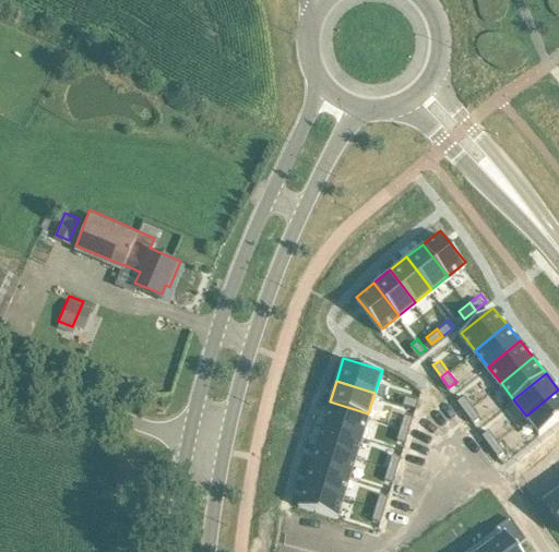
[(558,390),(526,416),(540,433),(558,418),(558,390)]
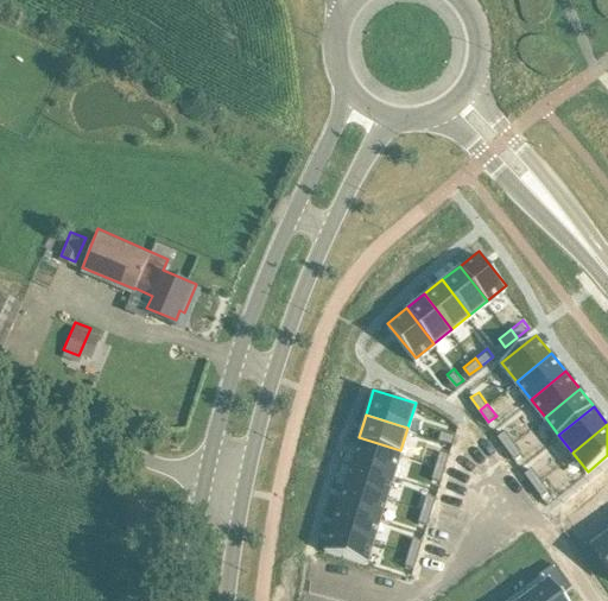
[(441,428),(437,436),(451,441),(455,432),(441,428)]
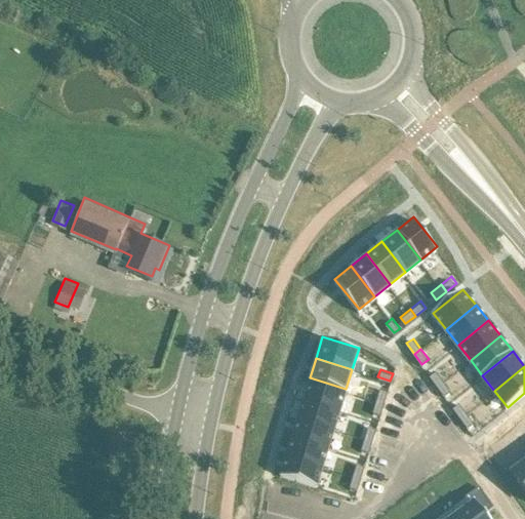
[(436,370),(430,374),(437,386),(444,381),(436,370)]
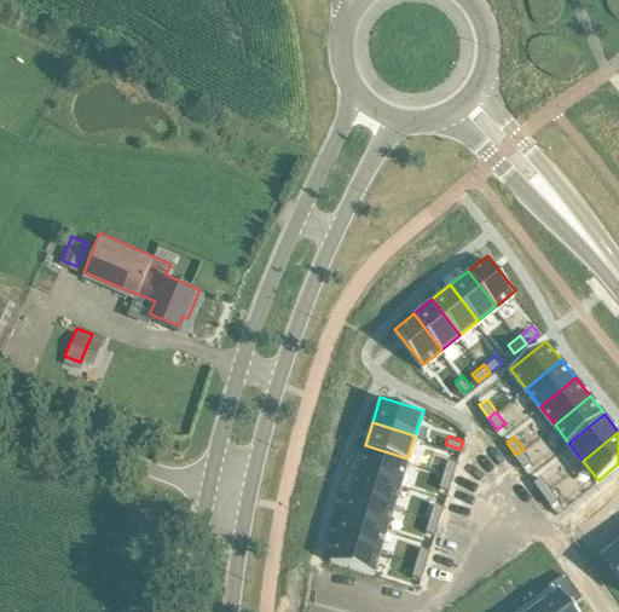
[(365,445),(358,467),(401,480),(408,459),(365,445)]
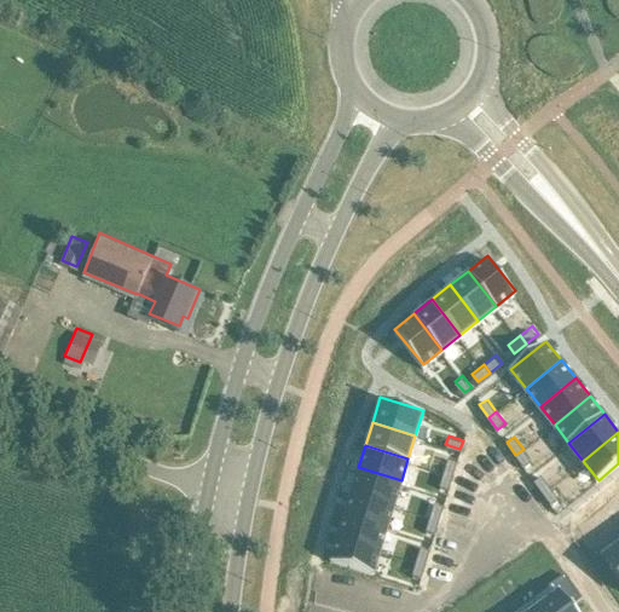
[(524,449),(515,455),(525,467),(533,461),(524,449)]
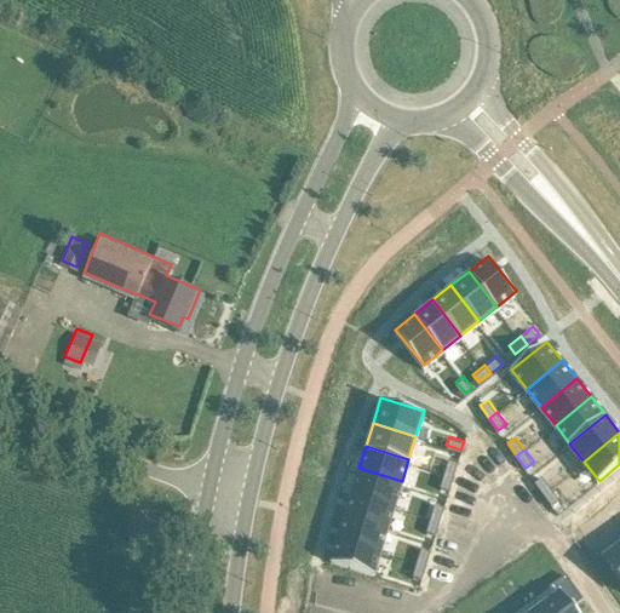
[(448,456),(445,470),(453,474),(458,458),(448,456)]
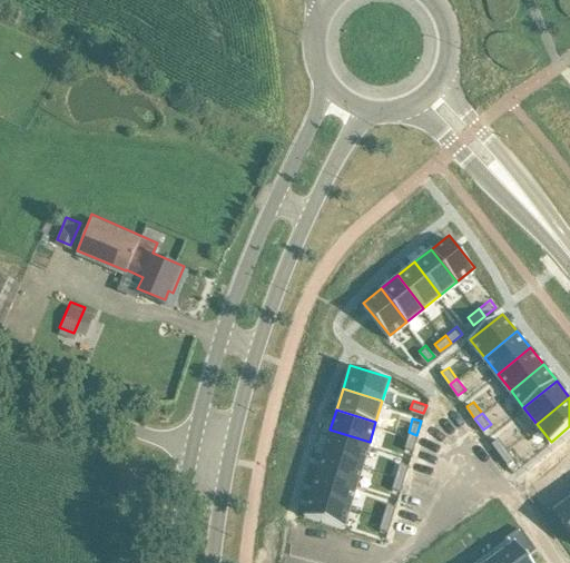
[(330,430),(323,451),(363,463),(370,442),(330,430)]
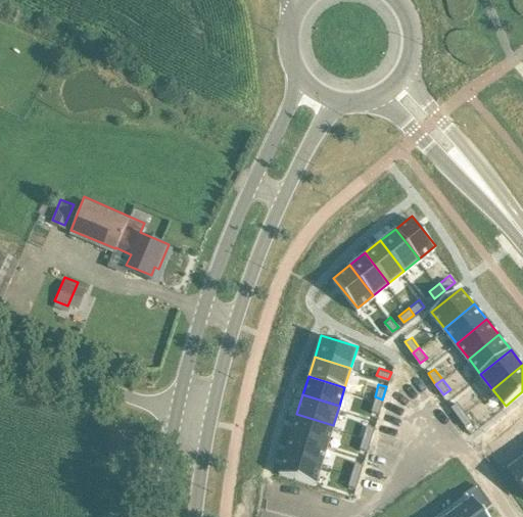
[(375,396),(371,409),(378,412),(382,400),(375,396)]
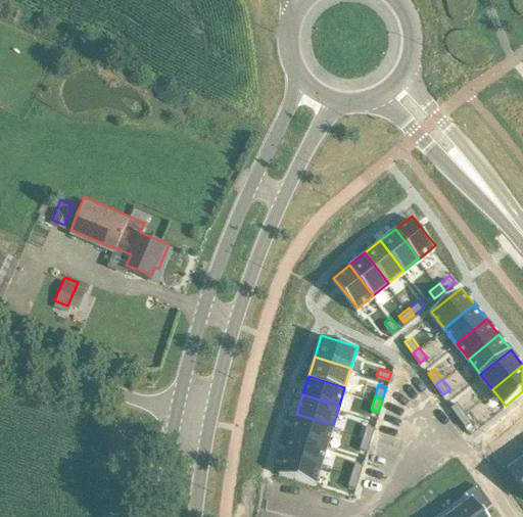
[(458,401),(452,405),(459,416),(466,411),(458,401)]
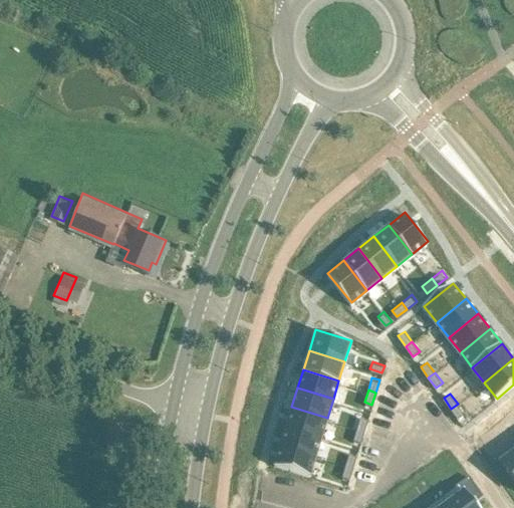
[(504,406),(499,400),(490,408),(495,414),(504,406)]
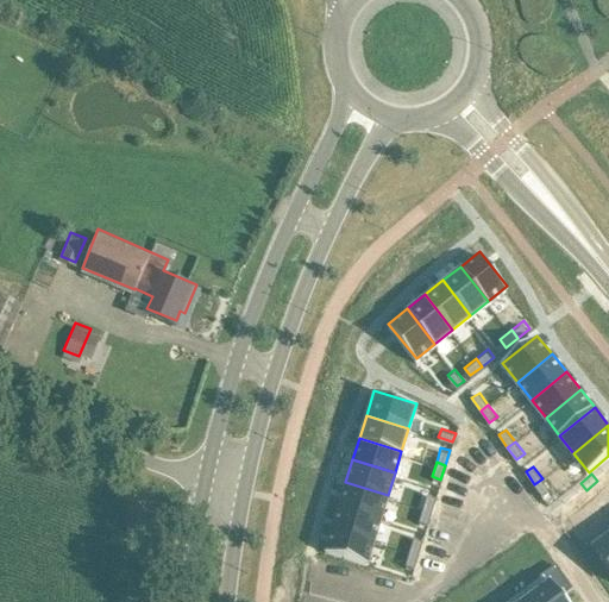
[(542,478),(534,484),(544,496),(551,490),(542,478)]
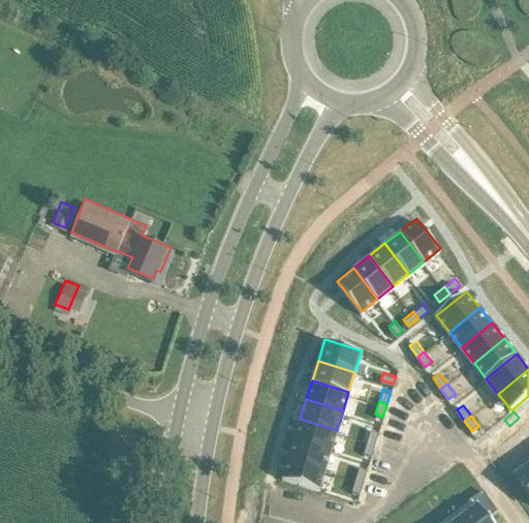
[(300,419),(294,437),(331,449),(337,430),(300,419)]
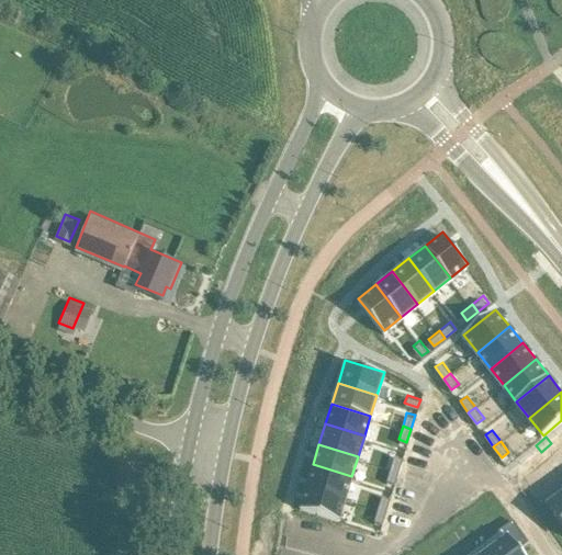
[(526,453),(531,460),(541,452),(536,445),(526,453)]
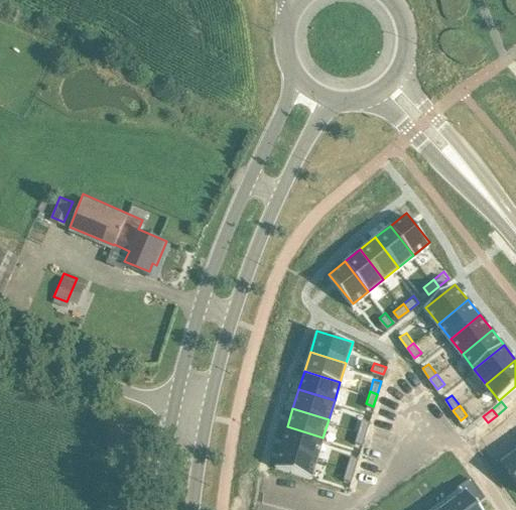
[(362,416),(358,428),(366,430),(370,418),(362,416)]
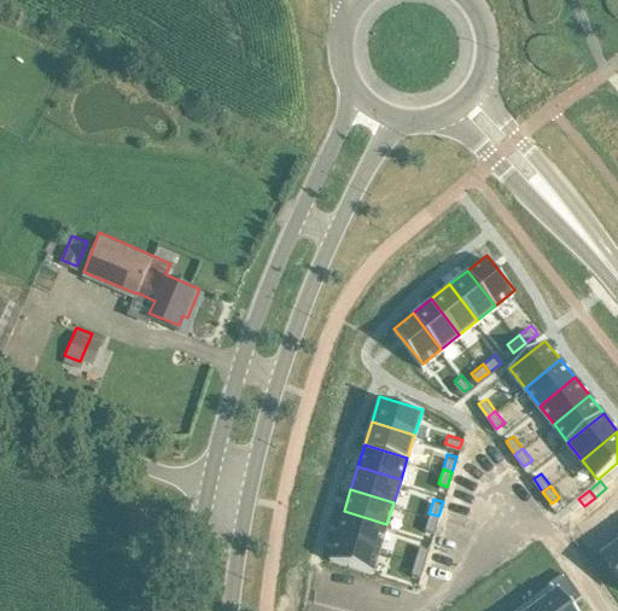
[(344,511),(337,533),(342,535),(380,546),(386,524),(344,511)]
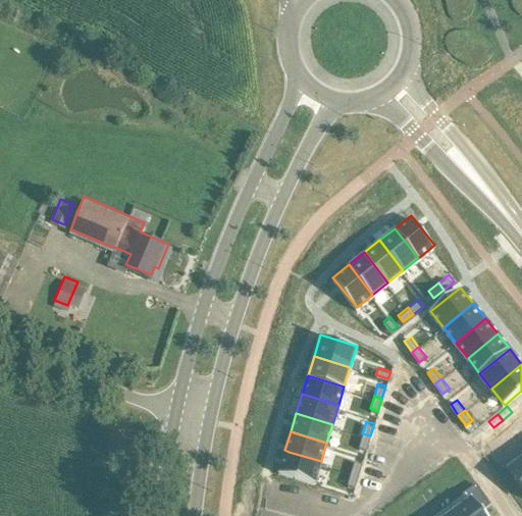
[(362,433),(358,446),(366,448),(370,435),(362,433)]
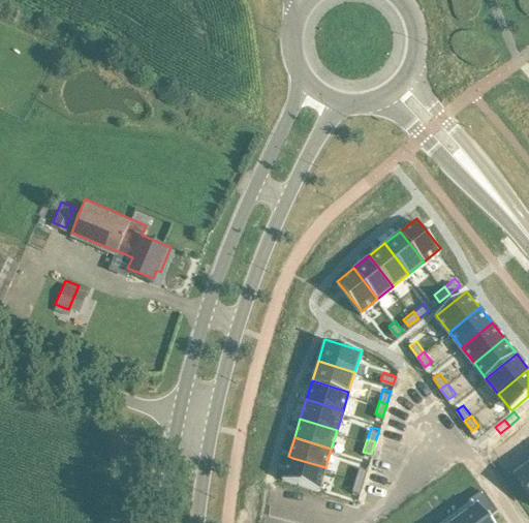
[(288,456),(282,477),(319,488),(325,467),(292,458),(288,456)]
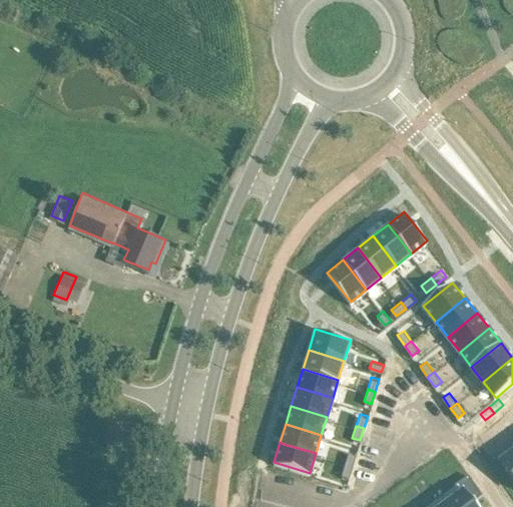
[(512,449),(500,459),(512,476),(512,449)]
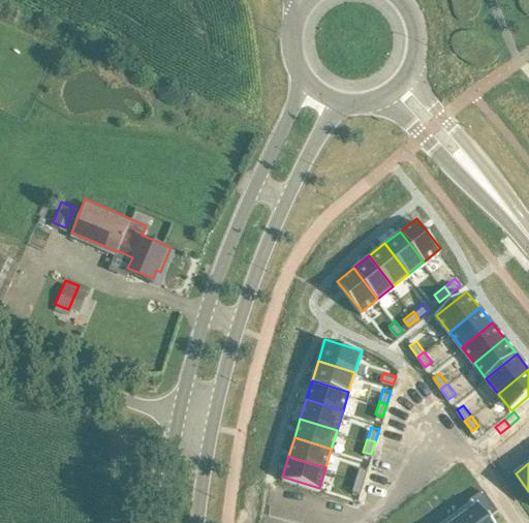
[(360,464),(355,478),(364,480),(367,467),(360,464)]
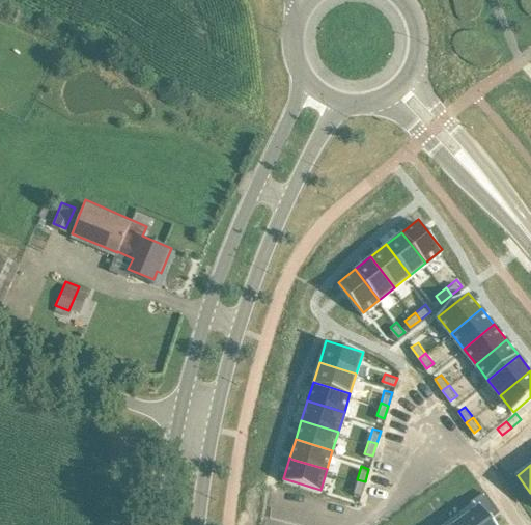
[(357,479),(353,492),(361,494),(365,481),(357,479)]
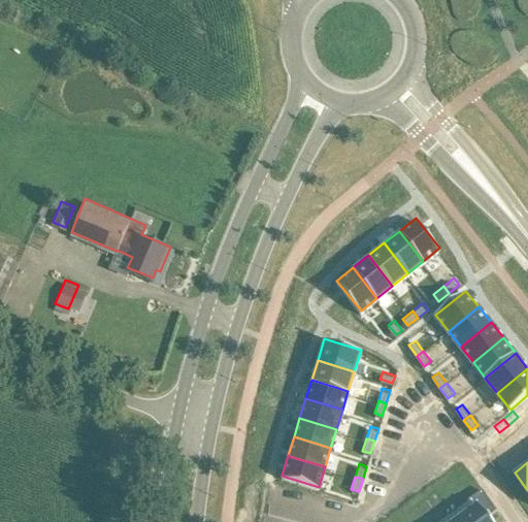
[(482,486),(453,507),(464,521),(493,521),(487,514),(497,507),(482,486)]
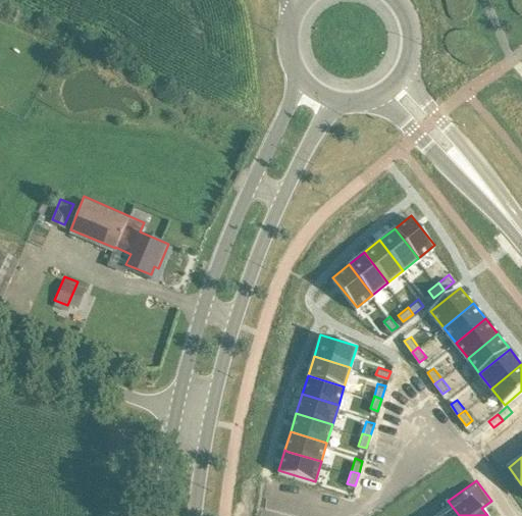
[(459,515),(448,501),(426,515),(459,515)]
